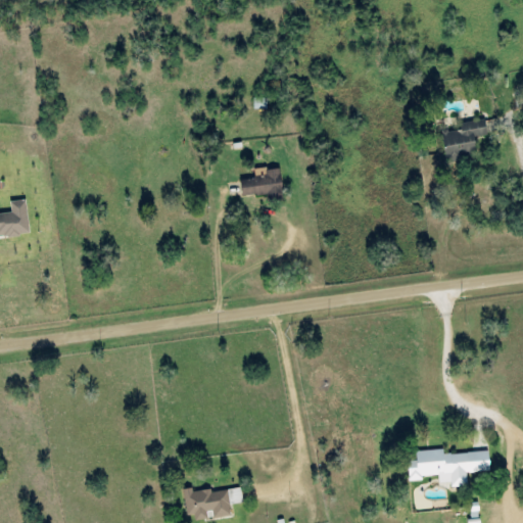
[(254,110),(267,110),(267,99),(253,99),(254,110)]
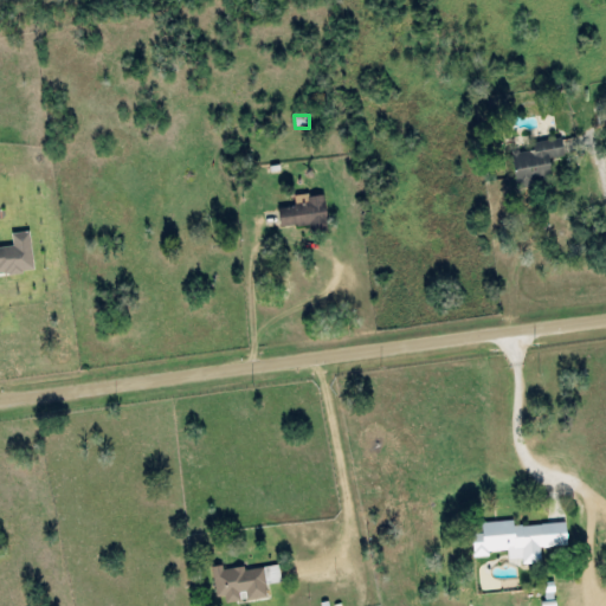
[(514,156),(520,187),(556,180),(552,160),(568,156),(563,139),(536,143),(537,152),(514,156)]
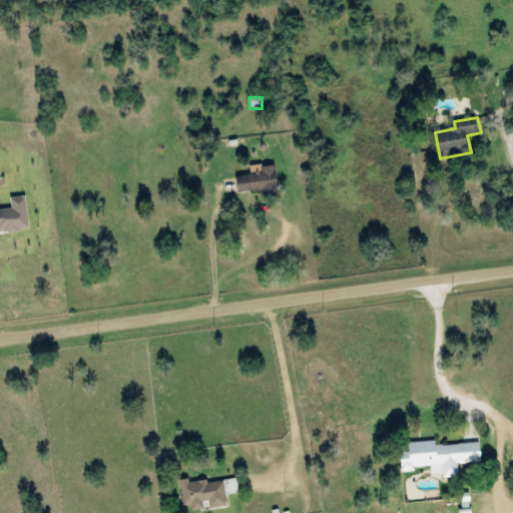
[(239,193),(264,190),(265,194),(280,192),(276,165),(250,168),(251,176),(237,177),(239,193)]
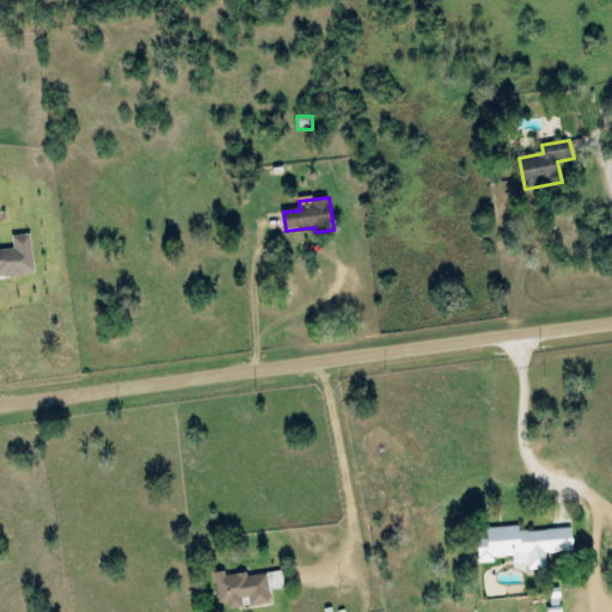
[(0,279),(37,274),(31,236),(13,238),(16,250),(0,251),(0,279)]
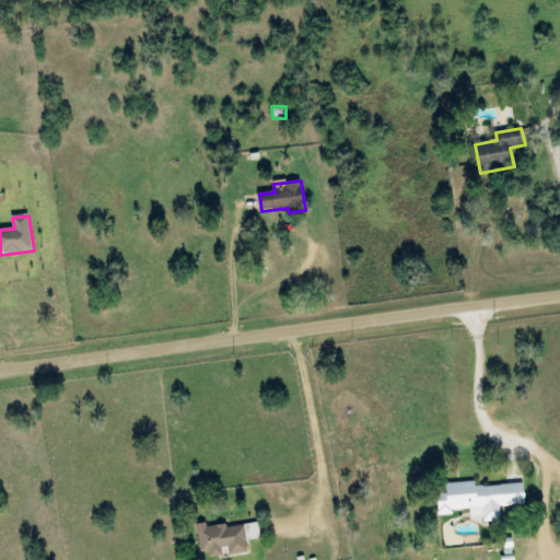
[(525,483),(477,488),(477,482),(447,485),(447,494),(438,496),(439,514),(471,511),(471,518),(483,517),(485,523),(502,521),(501,508),(527,505),(525,483)]
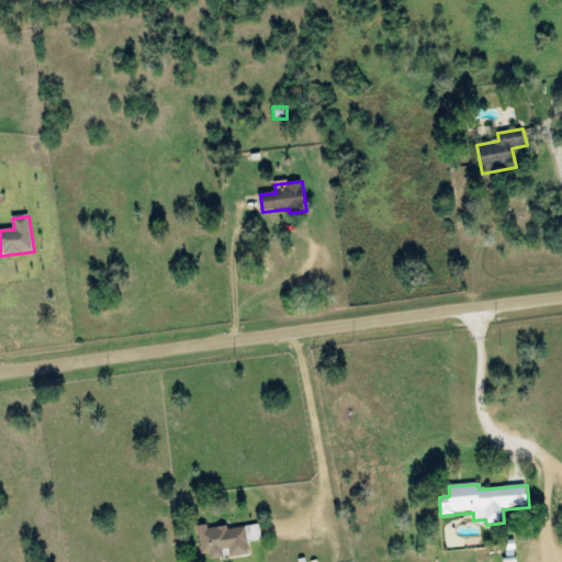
[(198,527),(202,555),(210,554),(211,561),(249,555),(248,543),(262,541),(260,524),(209,531),(208,526),(198,527)]
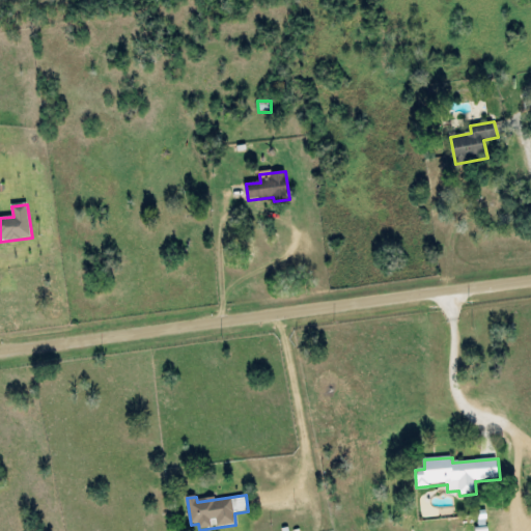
All buildings are outlined.
